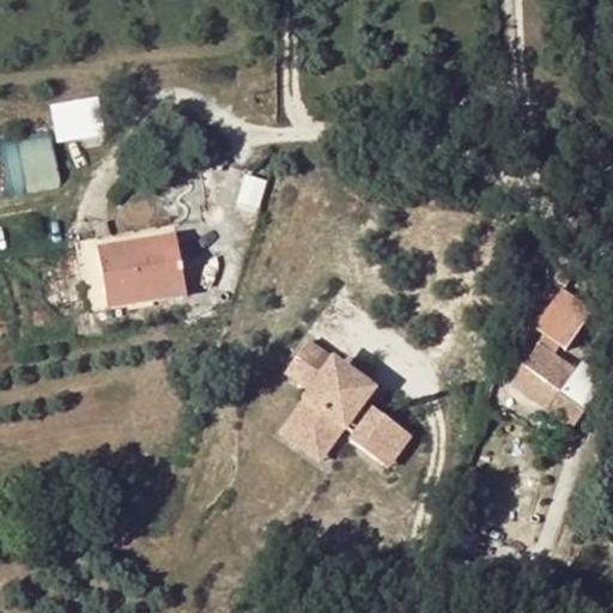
[(50,141),(99,135),(95,97),(44,103),(50,141)]
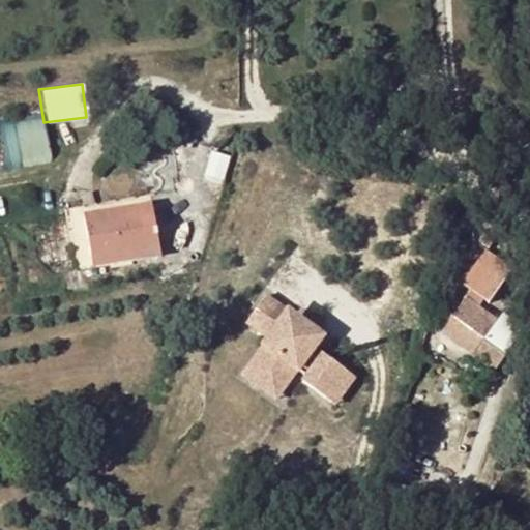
[(20,164),(47,162),(43,117),(16,120),(20,164)]
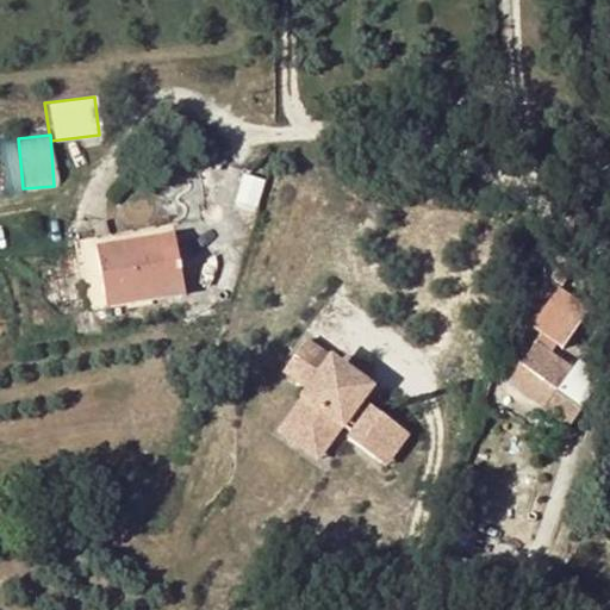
[(16,139),(0,139),(0,174),(1,191),(19,190),(16,139)]
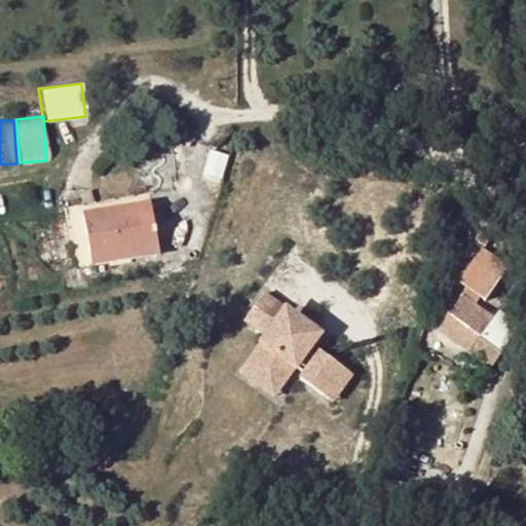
[(150,203),(117,209),(119,216),(152,210),(150,203)]
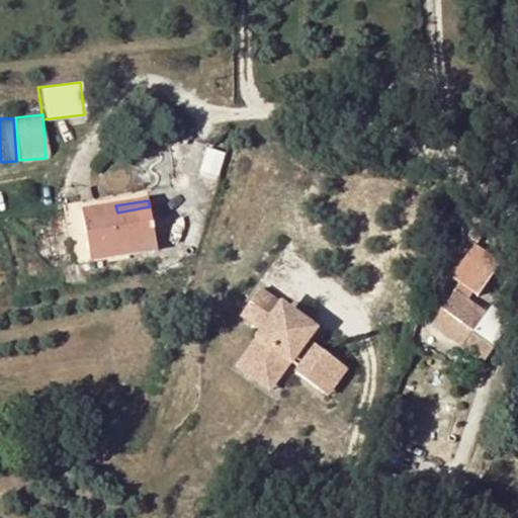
[(158,249),(150,206),(117,212),(115,205),(82,211),(91,261),(158,249)]
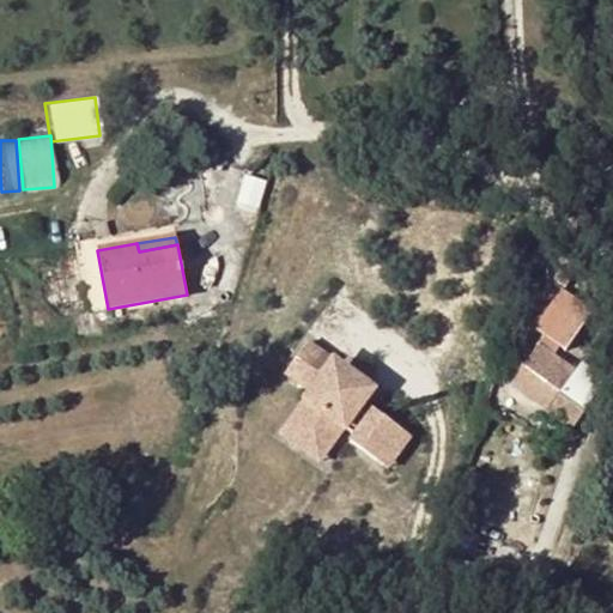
[(291,419),(329,447),(344,426),(354,434),(350,439),(377,460),(388,445),(398,453),(410,436),(359,399),(359,395),(359,392),(358,389),(356,386),(352,383),(350,381),(346,380),(341,378),(338,380),(327,371),(333,360),(307,343),(285,374),(311,392),(291,419)]
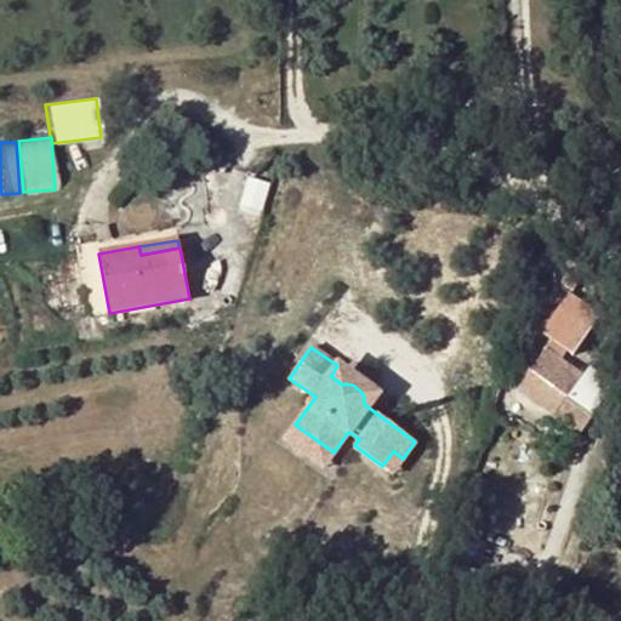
[(574,389),(543,369),(529,391),(560,410),(574,389)]
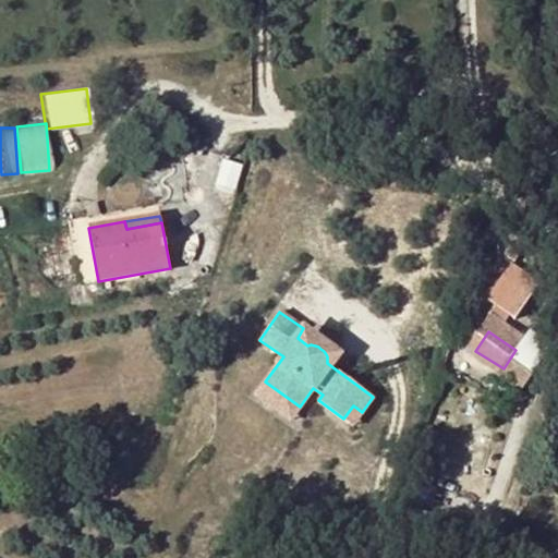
[(265,381),(256,396),(290,421),(300,407),(265,381)]
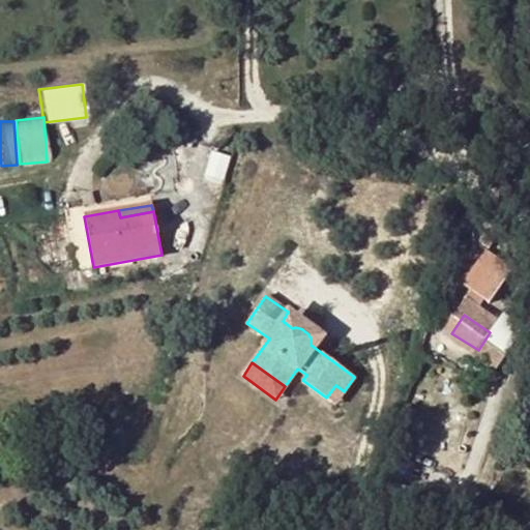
[(344,391),(335,385),(326,398),(334,404),(344,391)]
